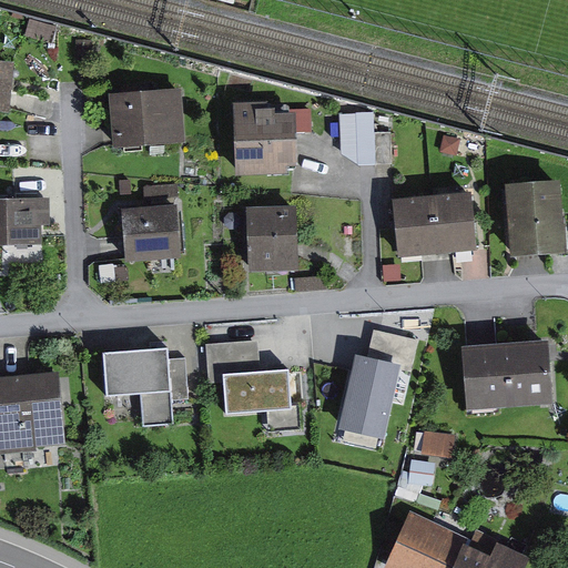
[(13,64),(0,62),(0,114),(8,115),(9,100),(13,64)]
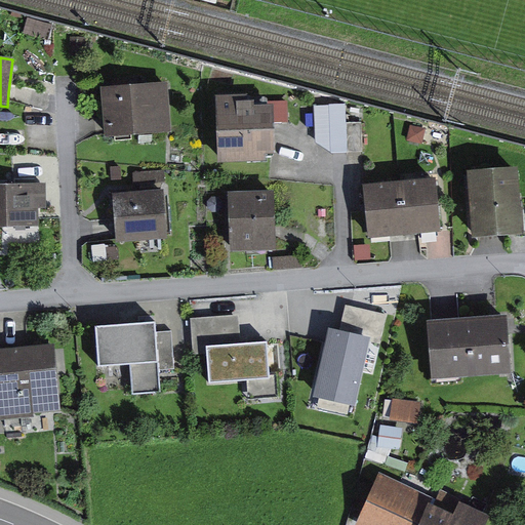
[(168,83),(101,88),(104,126),(105,139),(172,133),(168,83)]
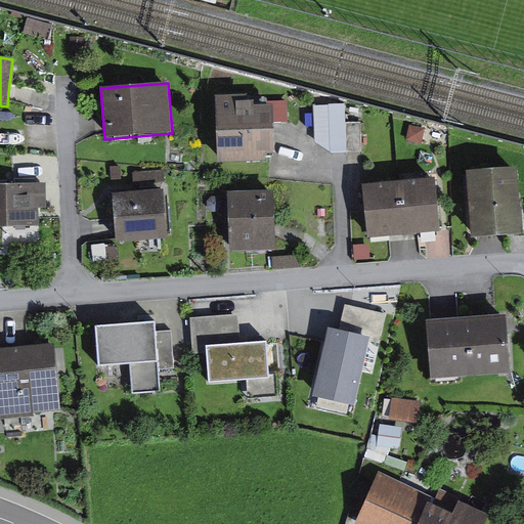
[(247,96),(215,97),(217,164),(265,163),(265,156),(272,156),(271,123),(271,106),(253,107),(253,103),(248,103),(247,96)]
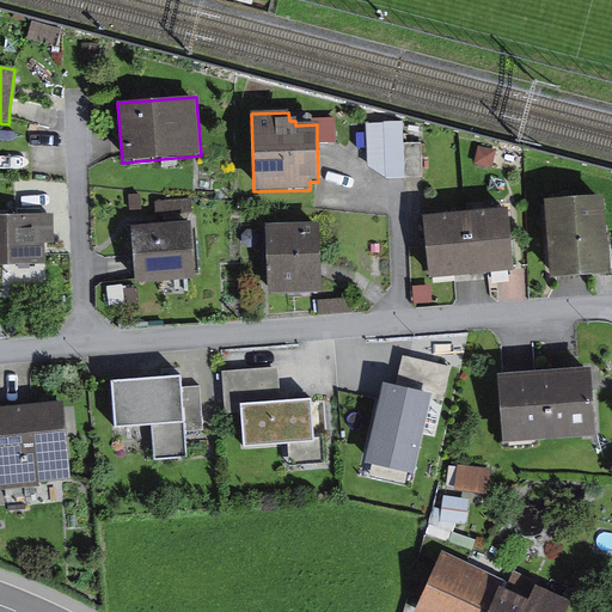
[(317,124),(317,144),(340,144),(340,118),(317,118),(317,124)]
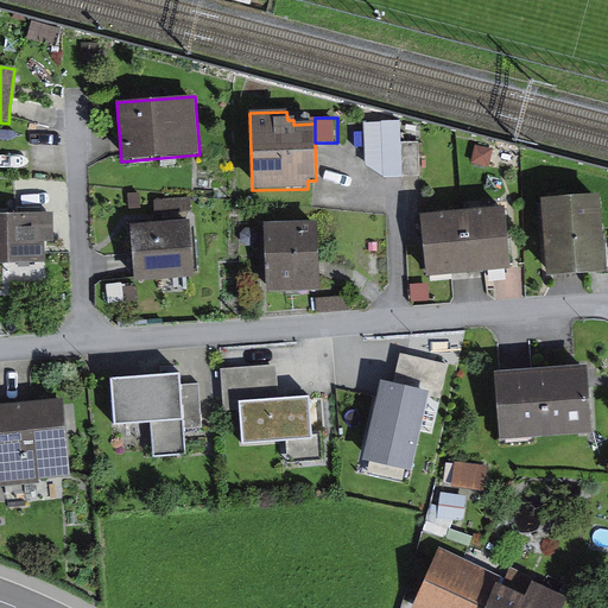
[(424,143),(388,144),(387,122),(367,124),(368,166),(390,178),(425,177),(424,143)]
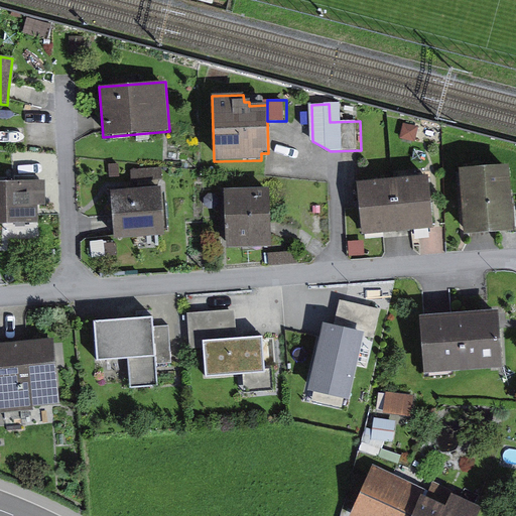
[(514,233),(509,166),(459,170),(464,237),(483,235),(514,233)]
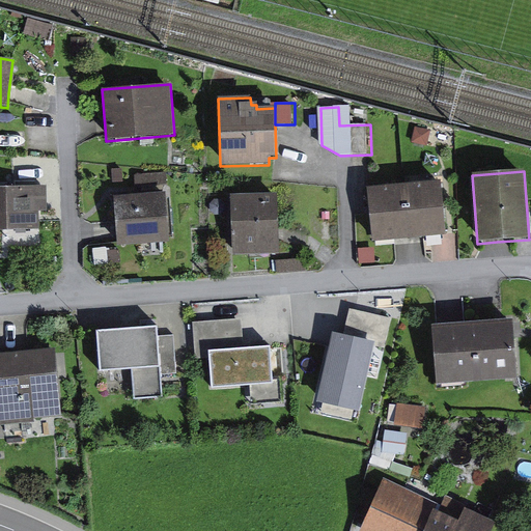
[(446,236),(441,182),(366,189),(371,244),(408,241),(446,236)]
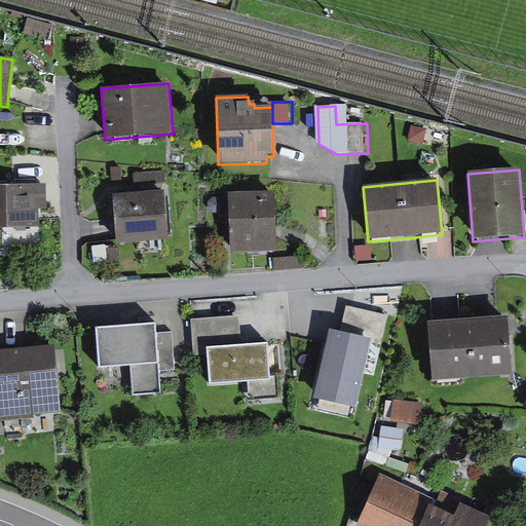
[(48,185),(0,186),(0,229),(40,229),(40,219),(39,210),(49,210),(48,185)]
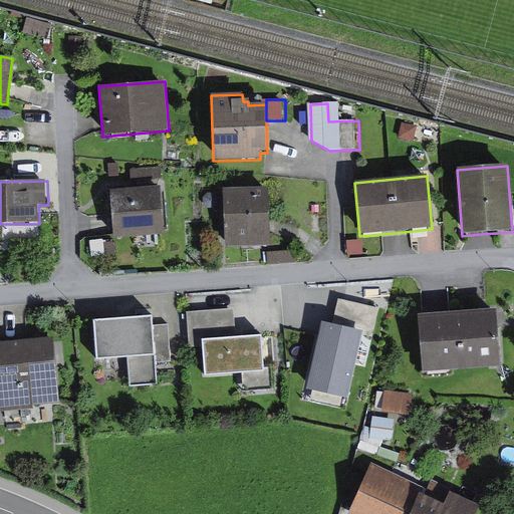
[(268,186),(224,189),(227,248),(272,245),(268,186)]
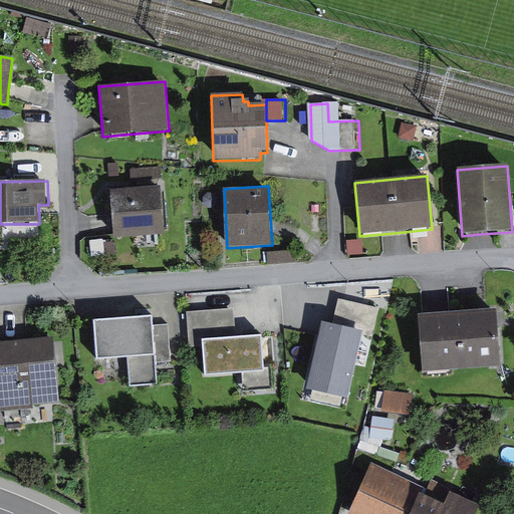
[(165,235),(161,187),(135,189),(110,191),(112,225),(113,239),(165,235)]
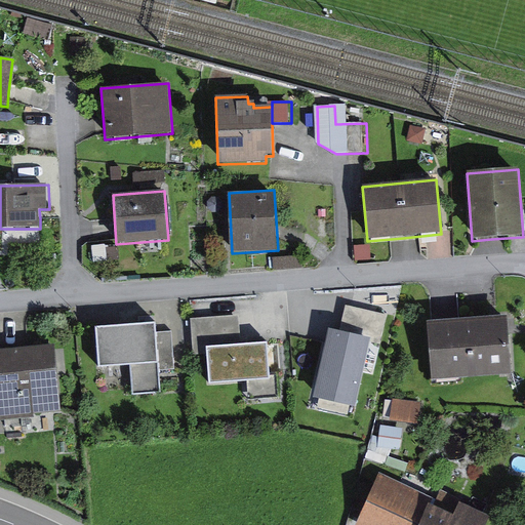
[(327,327),(311,396),(355,407),(369,345),(379,347),(387,315),(348,306),(344,320),(341,330),(327,327)]
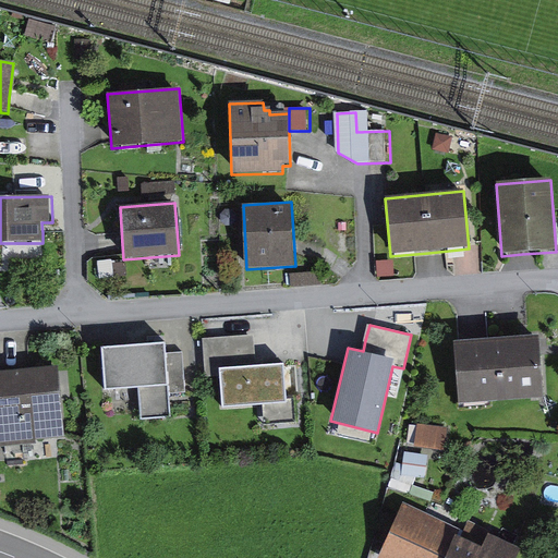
[(218,365),(266,362),(266,356),(258,358),(256,334),(205,337),(208,376),(219,375),(218,365)]
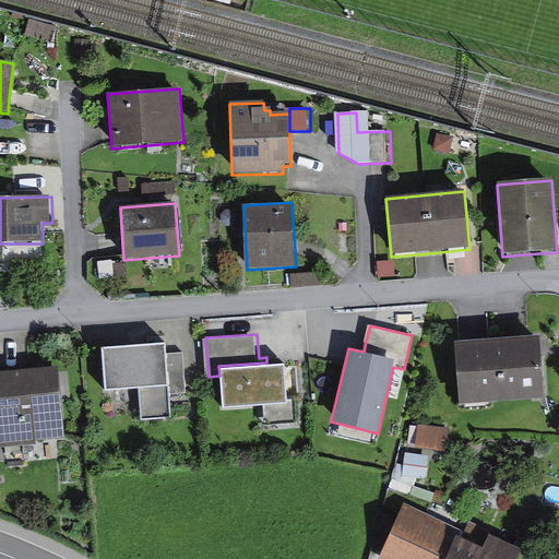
[(474,339),(455,340),(459,407),(549,403),(546,335),(474,339)]
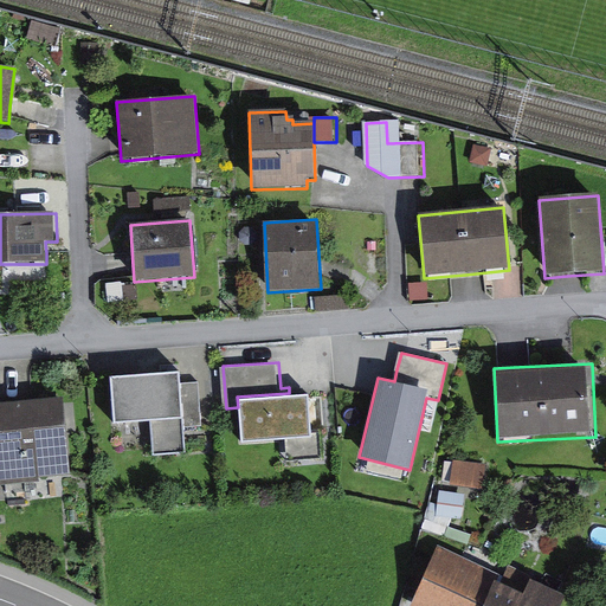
[(179,382),(178,369),(108,375),(111,420),(150,418),(181,416),(179,382)]
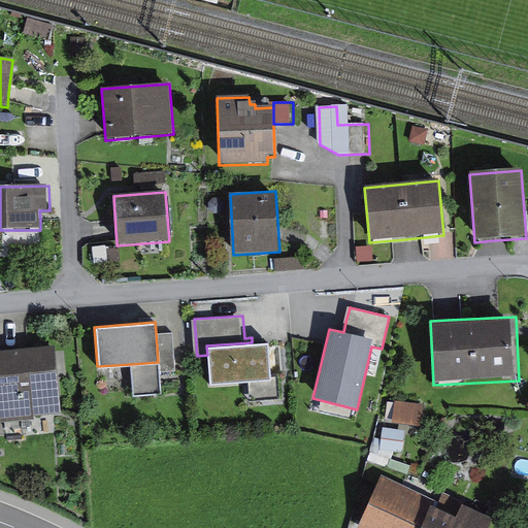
[(171,332),(156,333),(158,362),(158,372),(174,371),(171,332)]
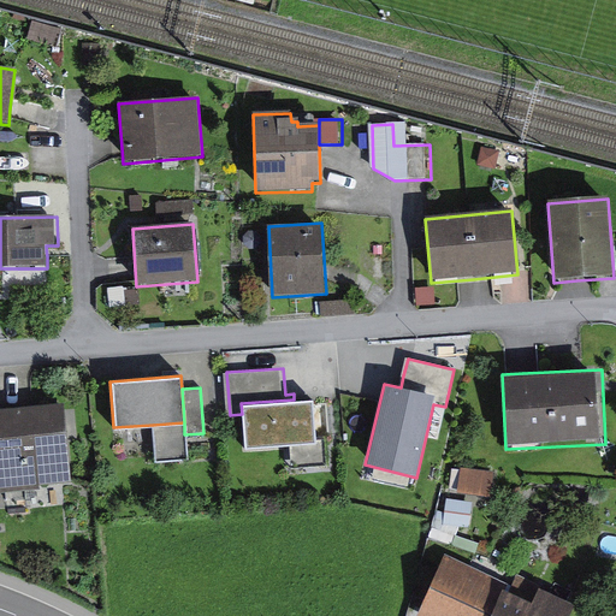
[(332,403),(312,404),(312,398),(294,400),(241,403),(242,414),(244,446),(290,444),(291,468),(330,466),(327,442),(335,440),(332,403)]
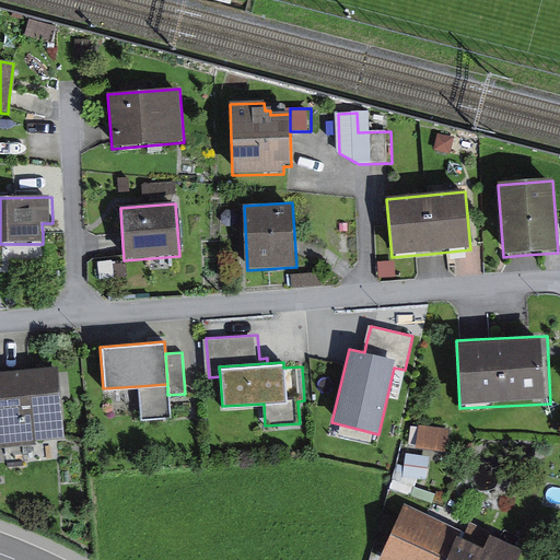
[(61,446),(57,369),(0,372),(0,426),(1,450),(61,446)]
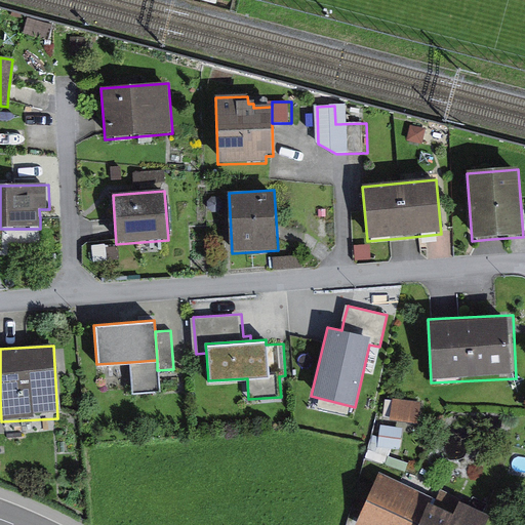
[(157,360),(130,362),(132,393),(159,391),(157,370),(157,360)]
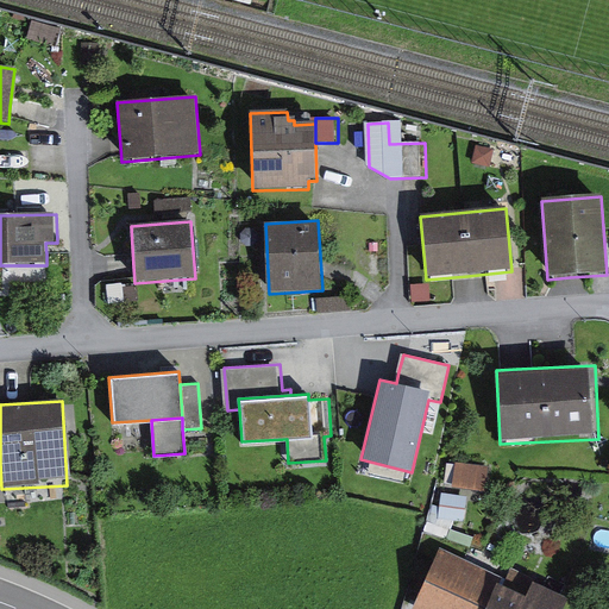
[(493,465),(459,462),(456,487),(490,490),(493,465)]
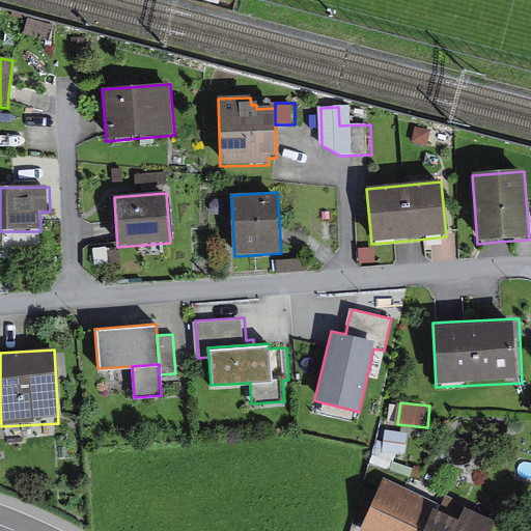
[(366,530),(491,530),(499,516),(470,501),(462,516),(383,474),(356,525),(366,530)]
